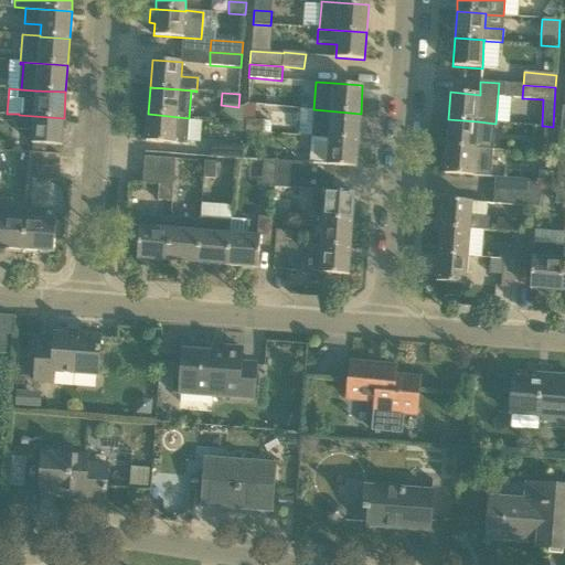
[(246,105),(244,107),(243,107),(241,108),(240,121),(246,121),(246,120),(255,120),(256,105),(246,105)]
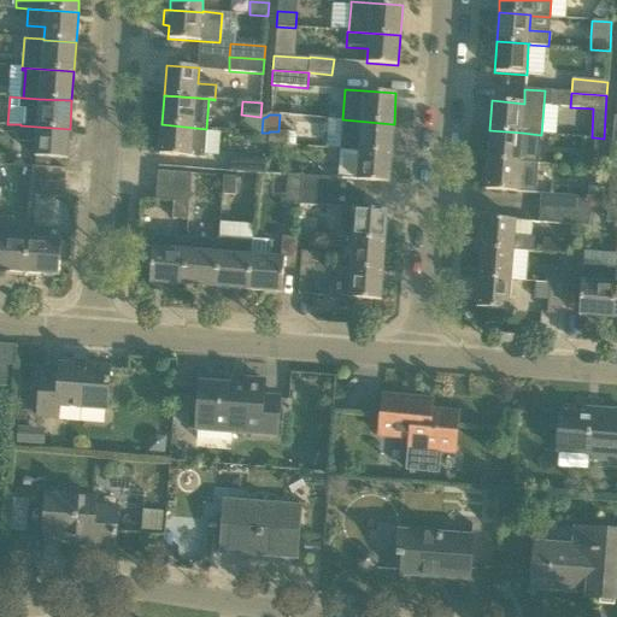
[(340,150),(392,153),(394,124),(342,119),(340,150)]
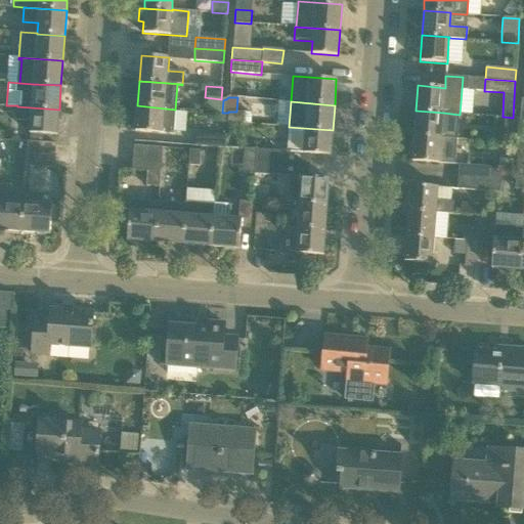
[(173,134),(175,110),(137,105),(135,131),(173,134)]
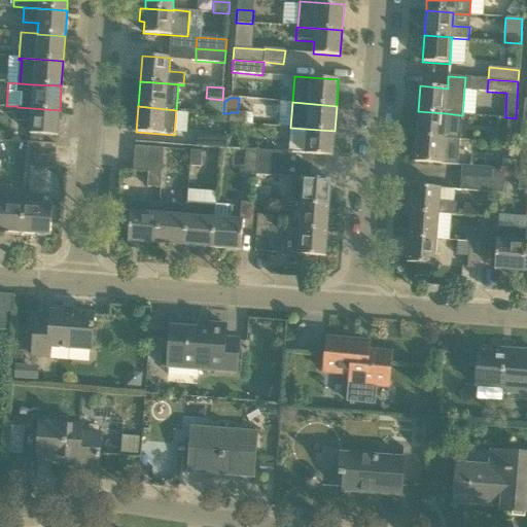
[(58,136),(60,110),(18,107),(16,121),(30,123),(30,135),(58,136)]
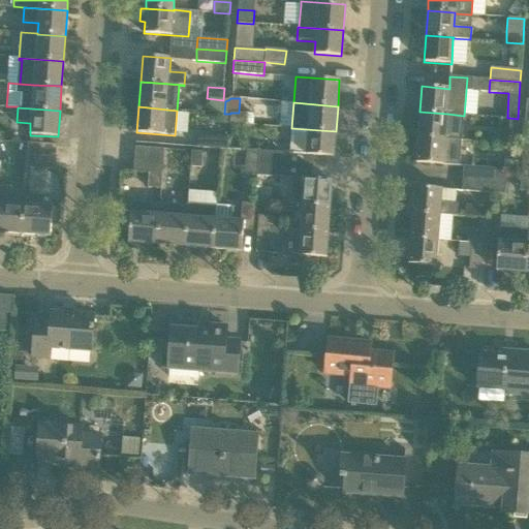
[(419,112),(417,137),(445,139),(447,114),(419,112)]
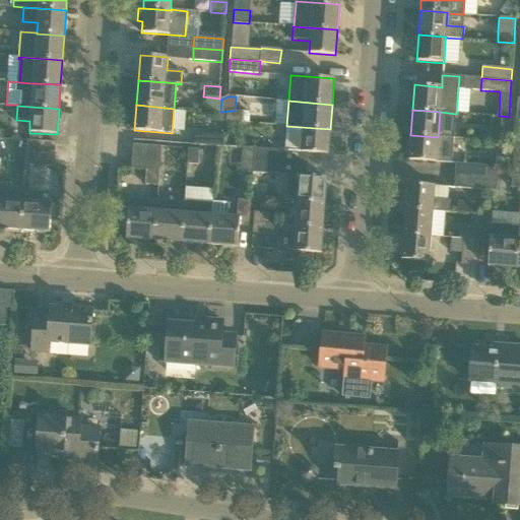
[(235,111),(226,111),(226,112),(225,121),(240,122),(241,122),(242,112),(235,111)]
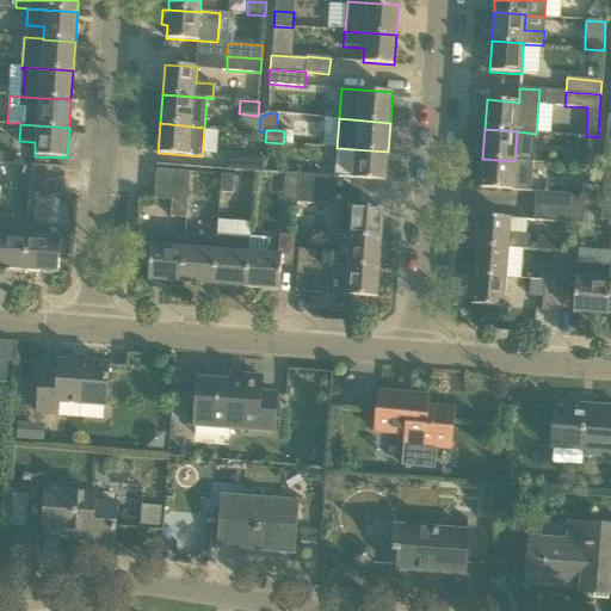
[(604,168),(606,143),(606,139),(598,139),(598,137),(588,136),(586,167),(604,168)]
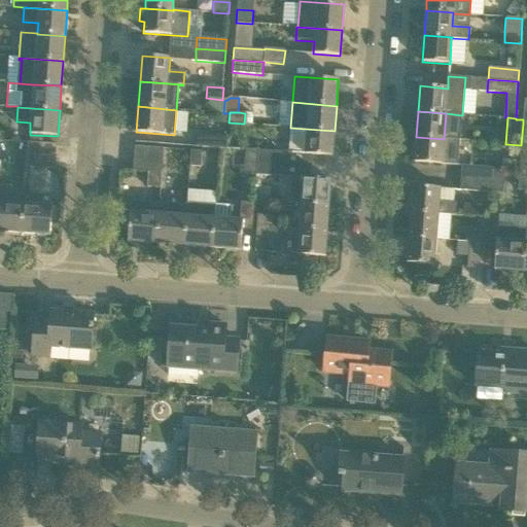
[(288,153),(306,154),(332,156),(335,131),(290,128),(288,153)]
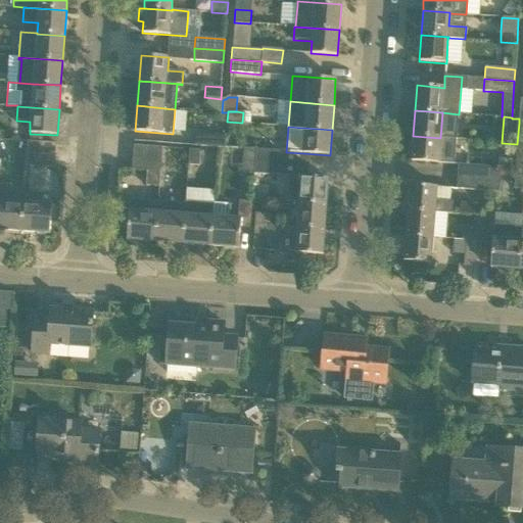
[(195,146),(225,148),(226,136),(196,134),(195,146)]
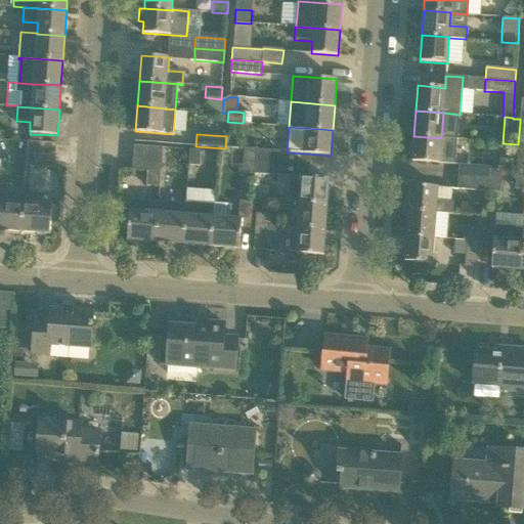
[(456,139),(441,138),(413,136),(411,162),(455,165),(456,139)]
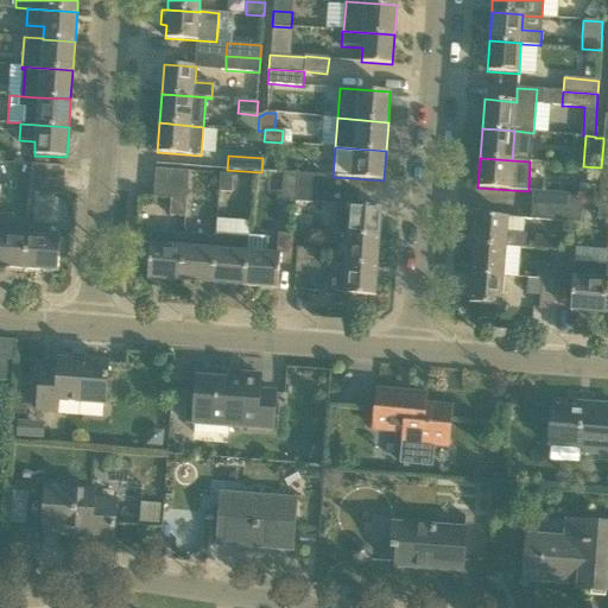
[(32,164),(31,178),(64,181),(65,166),(32,164)]
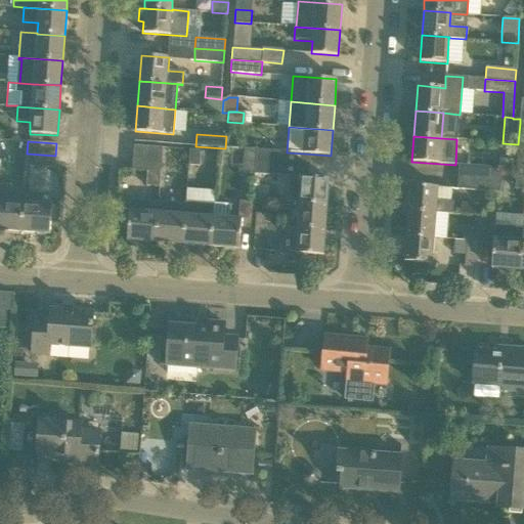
[(134,145),(133,158),(162,160),(163,147),(134,145)]
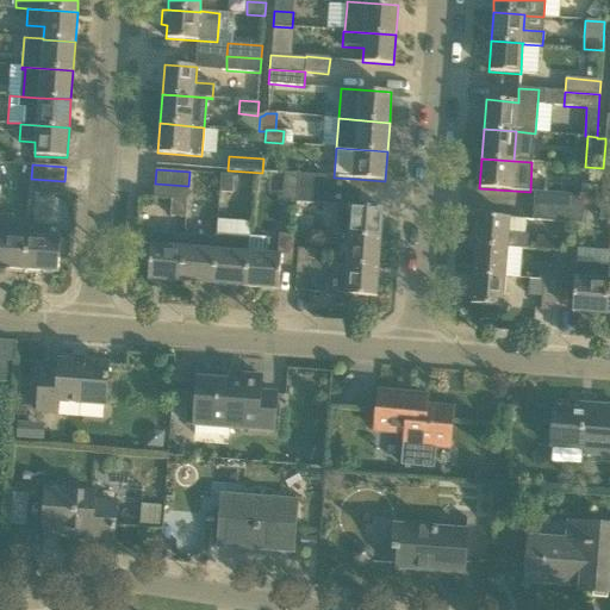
[(282,201),(297,203),(298,190),(299,174),(285,173),(282,201)]
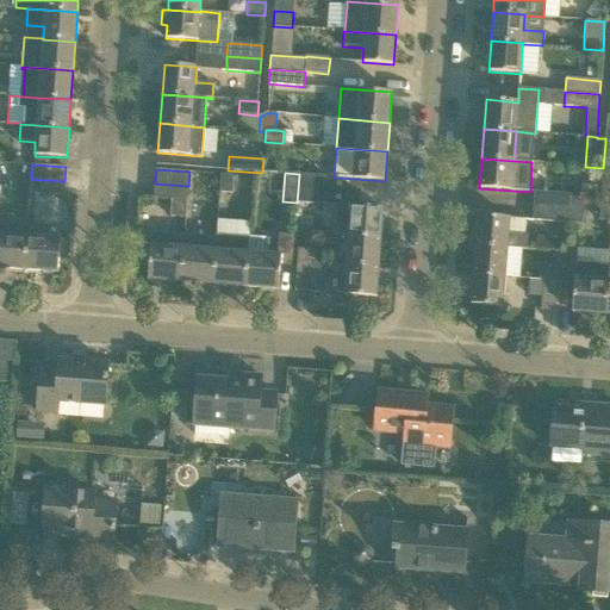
[(219,193),(232,193),(234,175),(221,174),(219,193)]
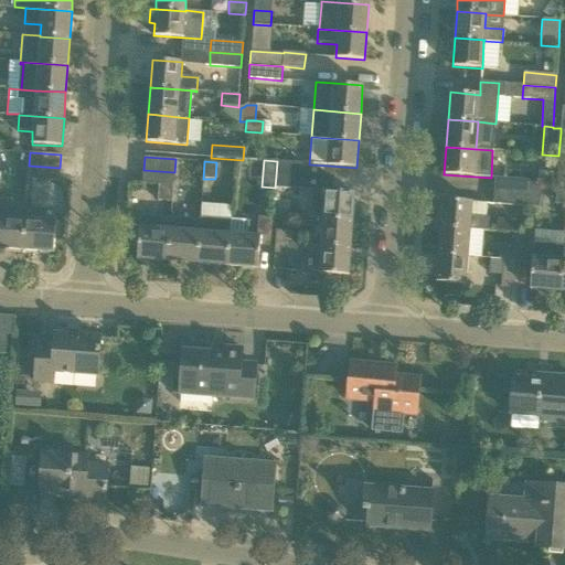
[(277,161),(276,176),(305,177),(306,163),(277,161)]
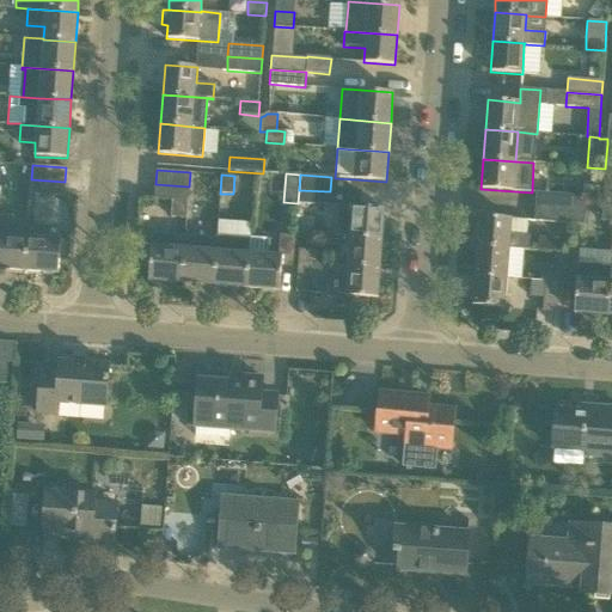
[(31,179),(30,194),(63,196),(65,182),(31,179)]
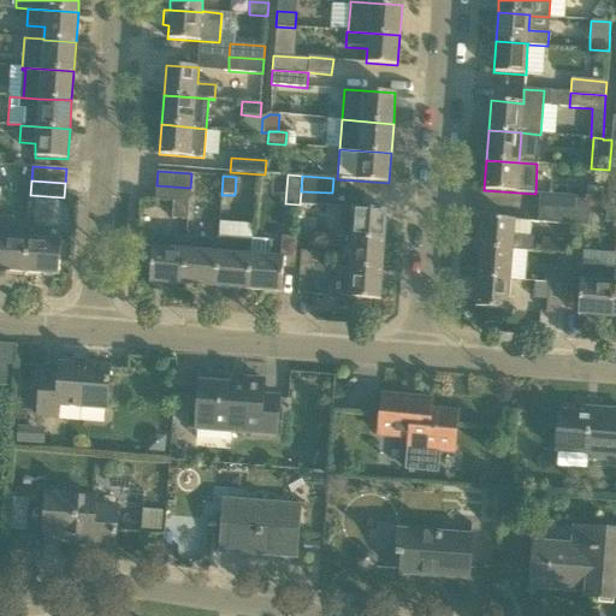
[(333,183),(335,207),(361,206),(360,182),(333,183)]
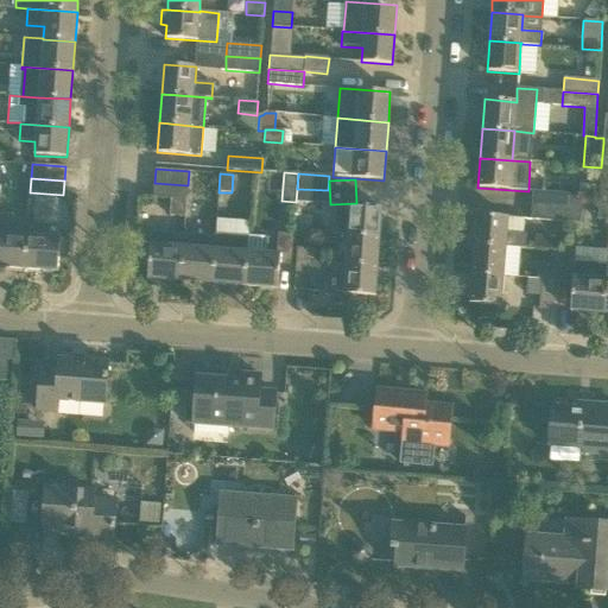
[(171,198),(170,215),(185,216),(188,185),(154,183),(153,197),(171,198)]
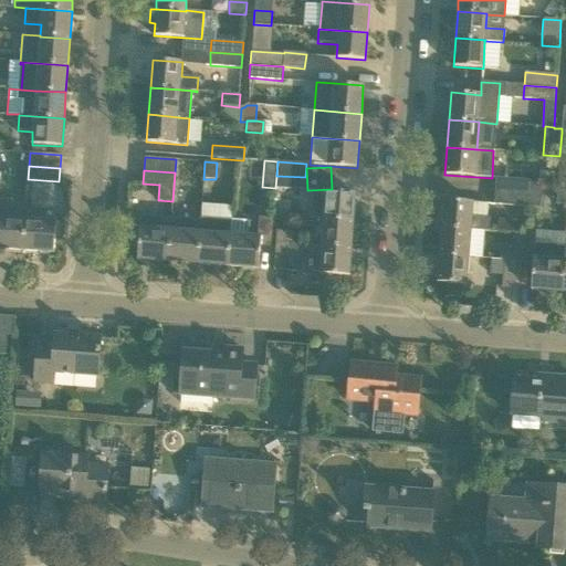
[(540,173),(538,180),(542,181),(555,182),(556,174),(540,173)]
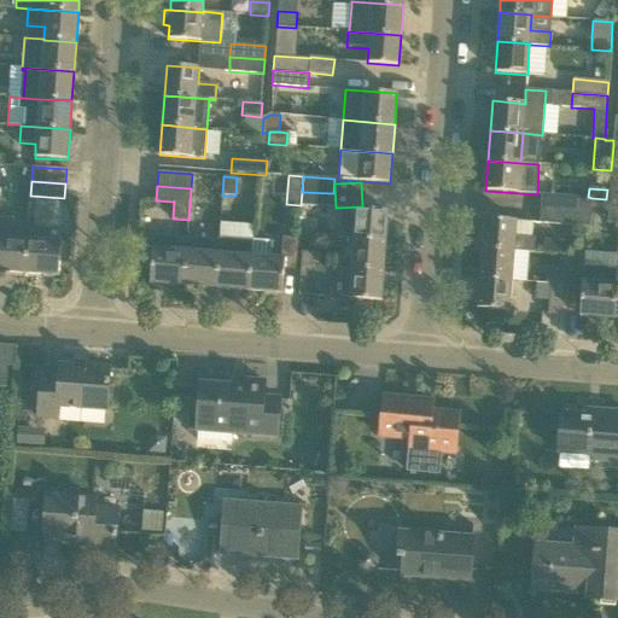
[(302,192),(301,205),(332,208),(333,193),(302,192)]
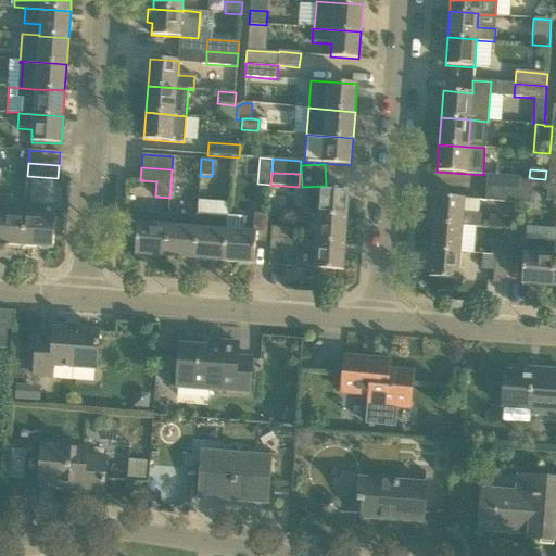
[(488,175),(487,188),(517,190),(518,177),(488,175)]
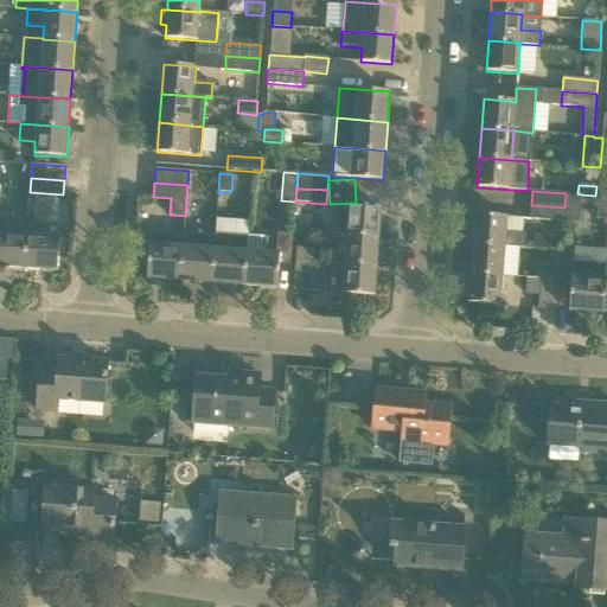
[(566,193),(564,208),(563,222),(579,223),(581,195),(577,193),(566,193)]
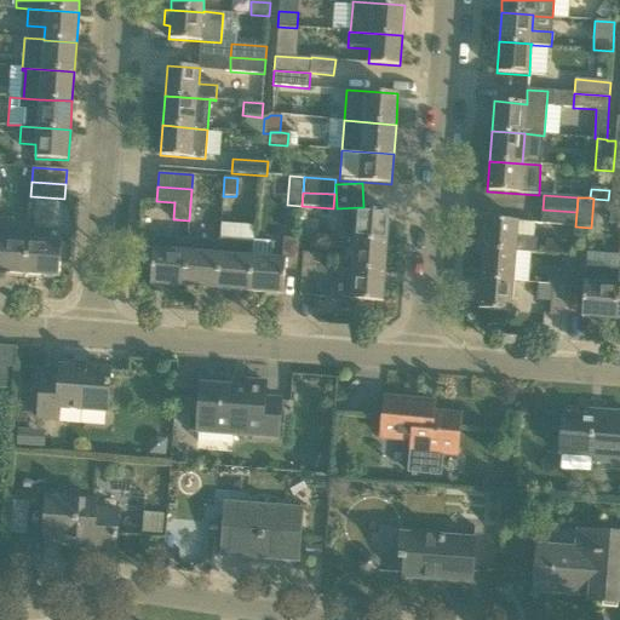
[(339,240),(355,241),(355,240),(386,242),(389,212),(342,208),(339,240)]
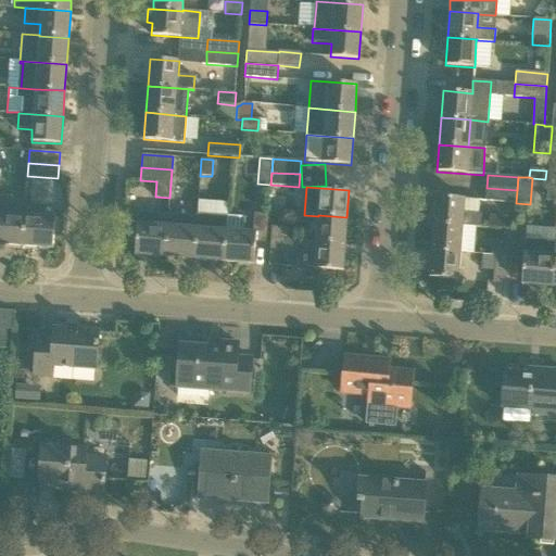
[(555,187),(547,187),(546,201),(555,201),(555,187)]
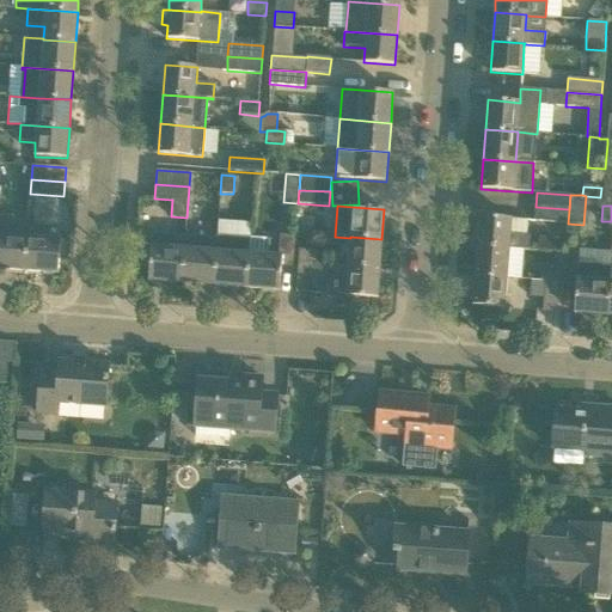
[(534,221),(568,224),(569,209),(536,207),(534,221)]
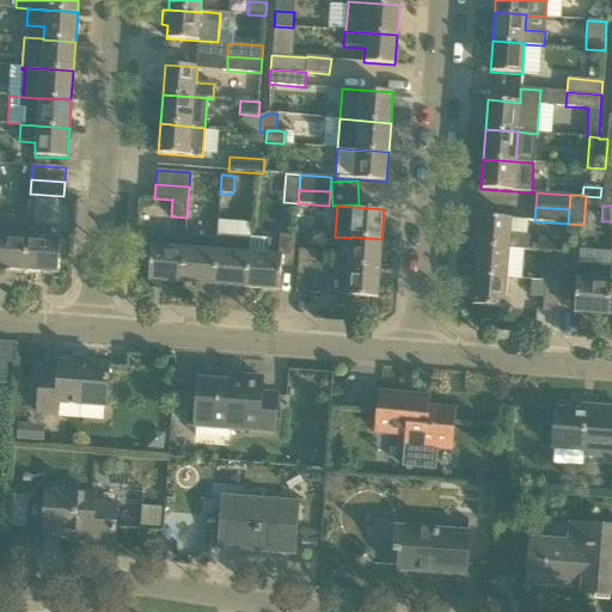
[(0,269),(24,271),(28,238),(12,237),(13,216),(0,215),(0,269)]
